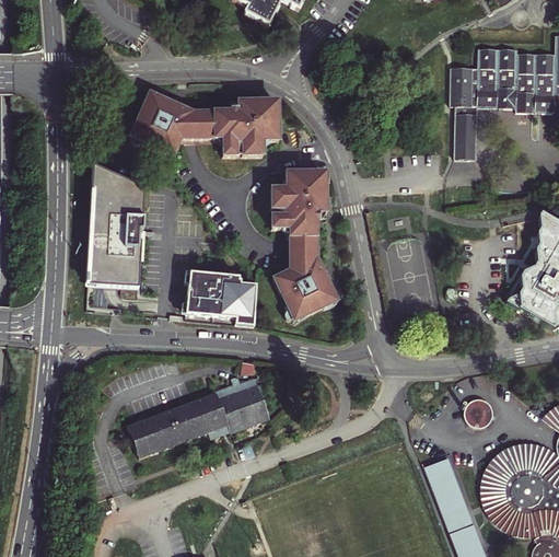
[(239,0),(246,4),(244,11),(255,16),(268,23),(279,0),(282,0),(298,7),(301,0),(239,0)]
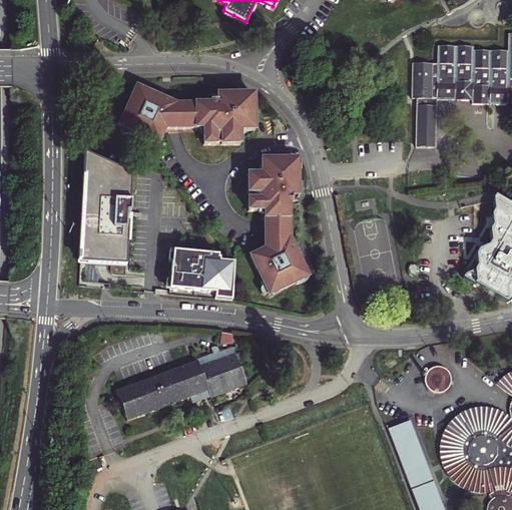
[(511,32),(507,32),(507,48),(494,48),(479,47),(473,47),(473,44),(462,44),(437,43),(437,52),(437,61),(435,96),(443,96),(461,97),(471,97),(471,102),(476,102),(494,102),(508,102),(508,85),(511,85),(511,32)]
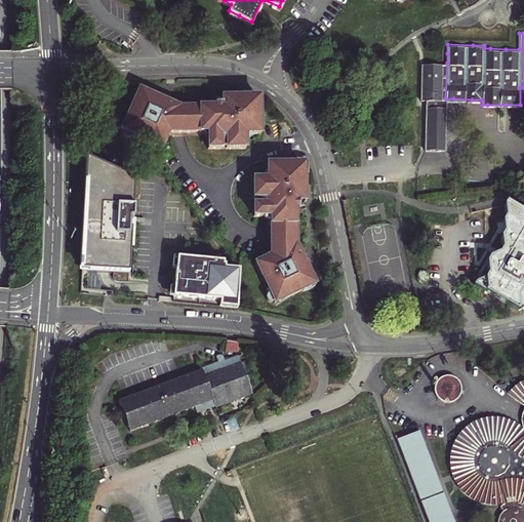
[(432,63),(421,62),(419,97),(425,97),(425,104),(424,147),(436,147),(444,148),(445,98),(447,63),(432,63)]
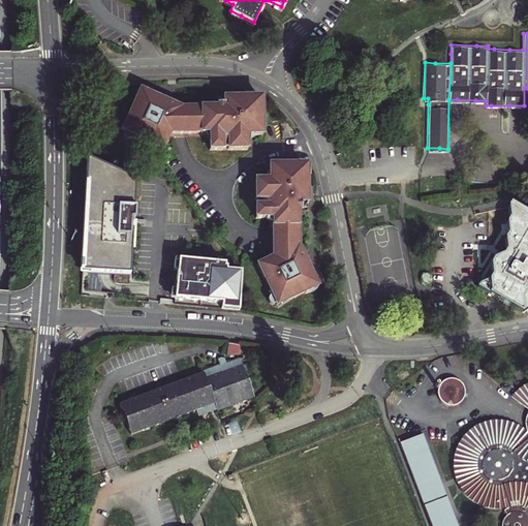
[(133,133),(149,140),(164,146),(171,133),(181,133),(210,133),(210,147),(248,148),(248,134),(264,134),(265,99),(261,97),(251,96),(226,96),(226,103),(218,103),(218,105),(183,104),(166,96),(144,85),(142,85),(138,86),(134,98),(135,99),(128,115),(127,114),(119,125),(124,128),(124,130),(124,131),(125,133),(126,134),(130,135),(133,133)]
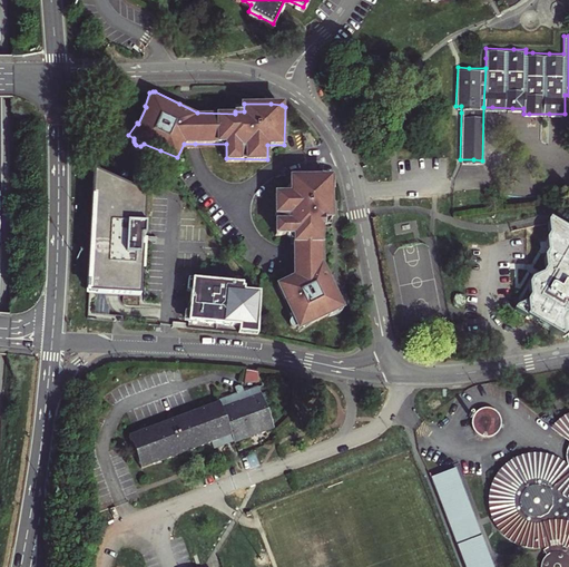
[(146,194),(95,172),(89,292),(113,293),(140,294),(144,236),(145,236),(145,224),(146,194)]
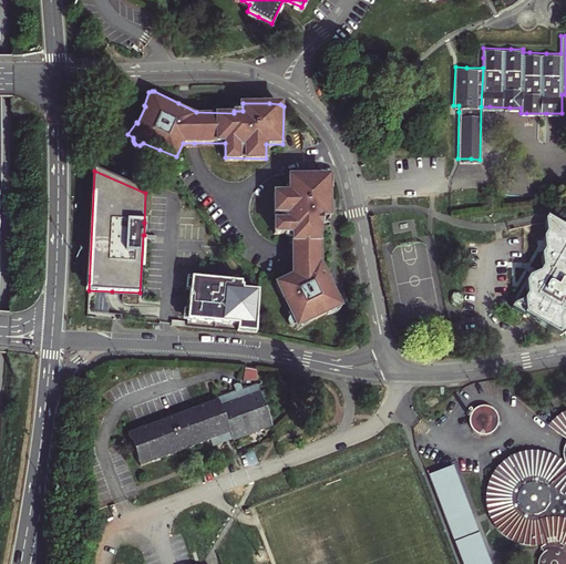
[(281,299),(286,317),(285,319),(285,321),(286,326),(289,328),(291,328),(294,328),(297,331),(309,322),(309,320),(325,313),(326,315),(338,311),(340,307),(328,280),(318,260),(319,226),(321,226),(321,217),(329,217),(329,191),(330,181),(329,180),(328,177),(325,176),(321,178),(321,176),(288,176),(288,192),(274,192),(273,233),(287,234),(287,248),(287,277),(274,284),(281,299)]
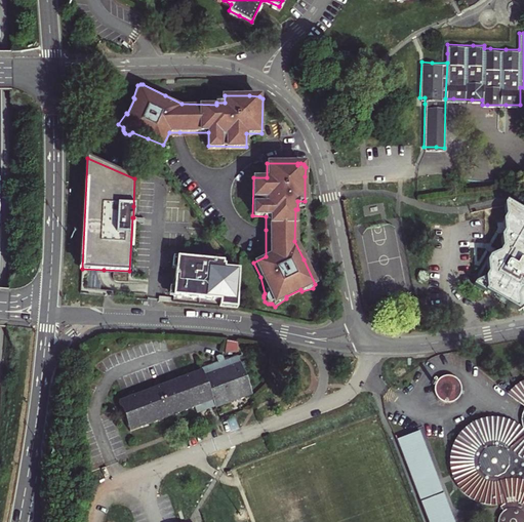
[(523,209),(508,200),(506,203),(507,213),(505,218),(506,230),(502,235),(504,245),(501,250),(491,255),(488,259),(490,271),(487,276),(477,280),(475,283),(491,292),(519,307),(518,292),(520,289),(523,287),(523,209)]
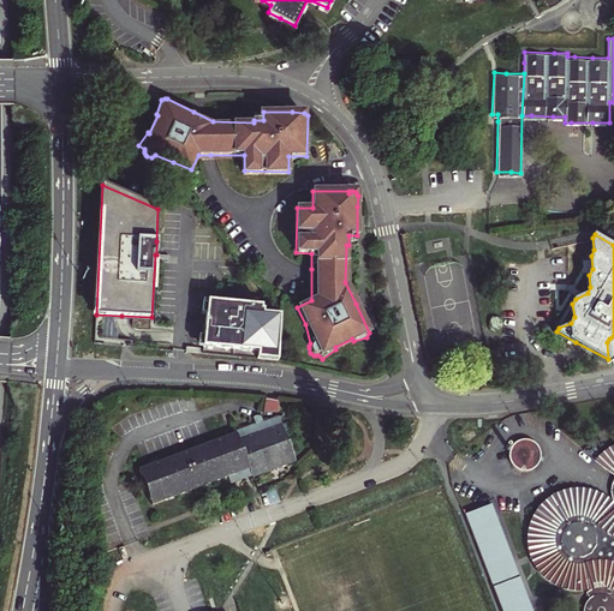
[(262,303),(207,299),(202,351),(278,358),(280,309),(262,306),(262,303)]
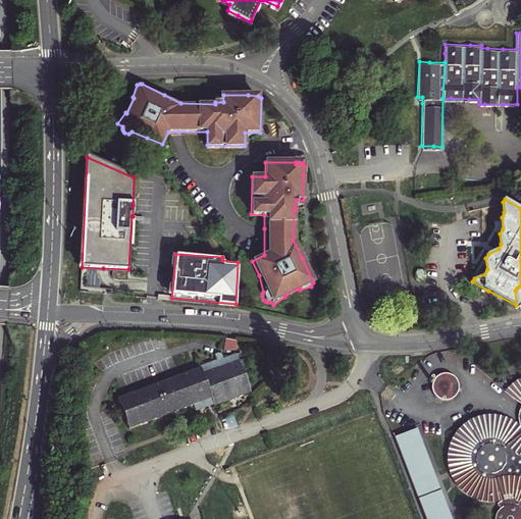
[(205,365),(120,397),(132,426),(196,403),(198,409),(207,406),(204,400),(211,397),(214,403),(253,388),(240,352),(219,360),(221,364),(206,369),(205,365)]
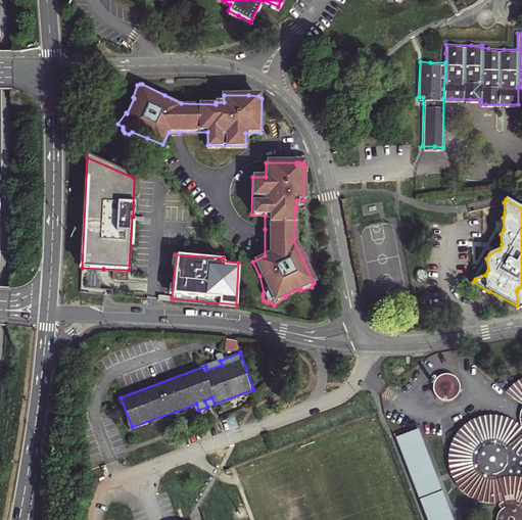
[(460,392),(461,386),(461,383),(459,378),(455,374),(449,372),(443,372),(438,374),(434,378),(432,383),(432,389),(433,391),(436,396),(440,399),(446,400),(452,399),(457,396),(460,392)]
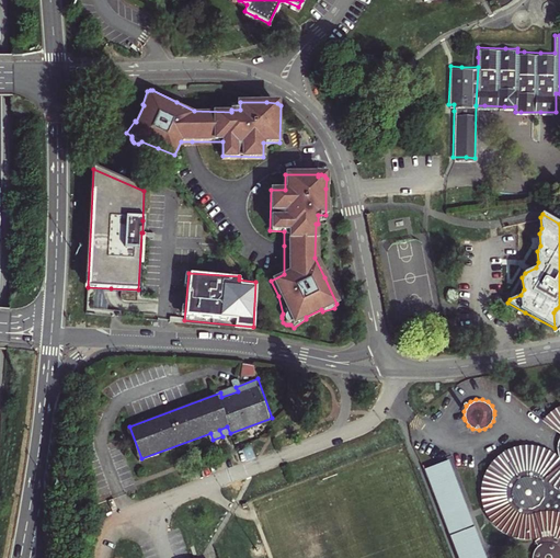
[(559,457),(550,451),(538,446),(526,444),(515,446),(503,452),(494,458),(487,468),(483,480),(482,492),(484,504),(489,515),(498,524),(507,531),(518,535),(530,536),(543,533),(543,536),(539,537),(540,543),(537,545),(535,548),(533,551),(532,555),(532,557),(559,557),(559,407),(553,410),(545,419),(559,429),(559,457)]
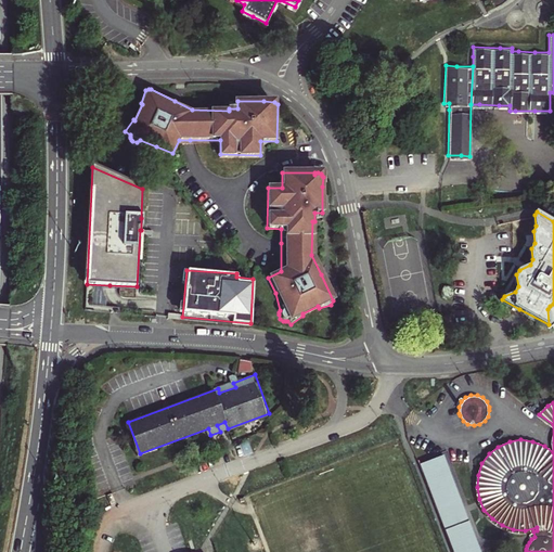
[(220,432),(228,428),(224,422),(217,425),(220,432)]
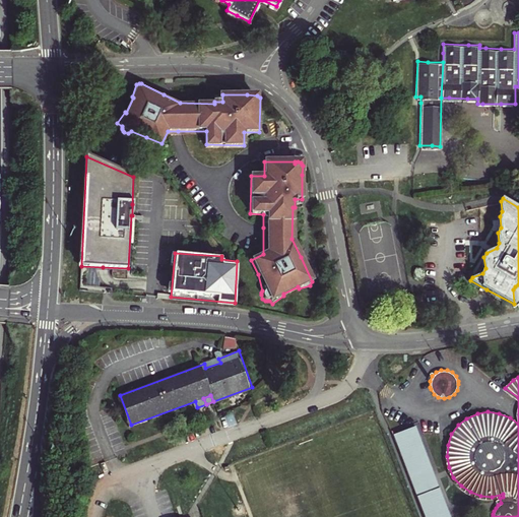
[(451,516),(414,423),(392,431),(425,516),(451,516)]
